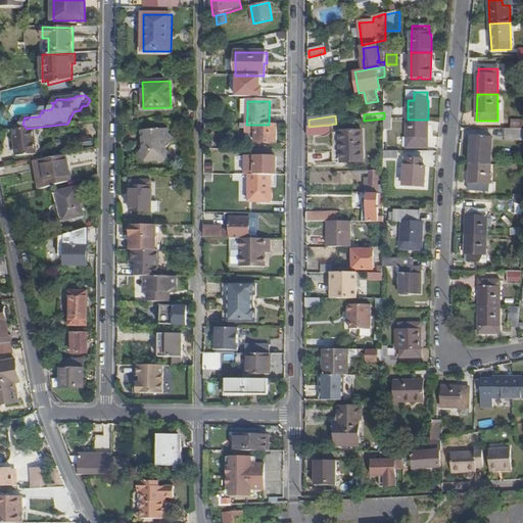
[(425,137),(428,137),(428,120),(408,120),(408,137),(414,137),(414,145),(425,145),(425,137)]
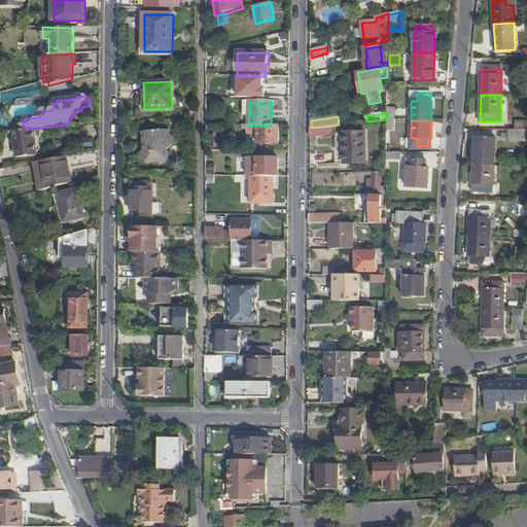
[(526,121),(516,121),(516,131),(526,131),(526,121)]
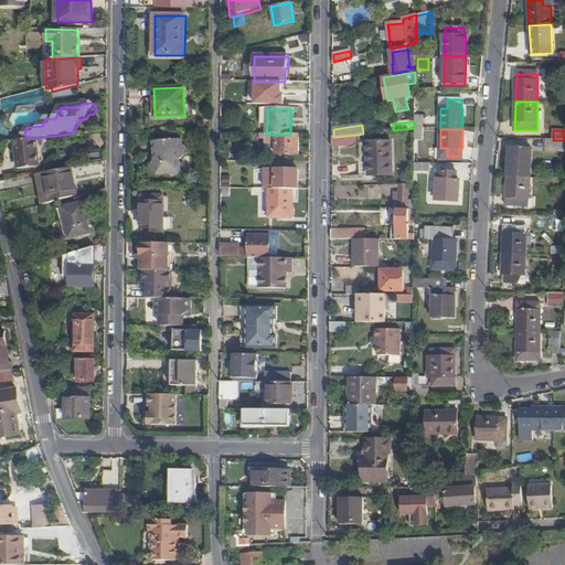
[(266,135),(260,135),(260,138),(266,138),(266,145),(277,145),(276,156),(299,156),(299,135),(290,135),(266,135)]
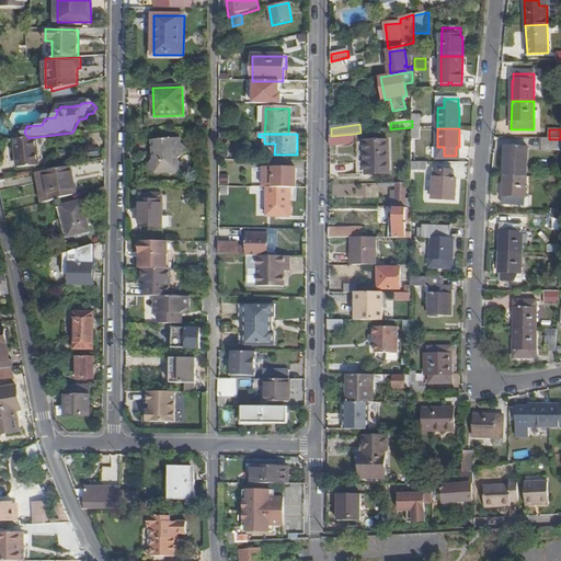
[(355,145),(355,134),(331,136),(331,147),(355,145)]
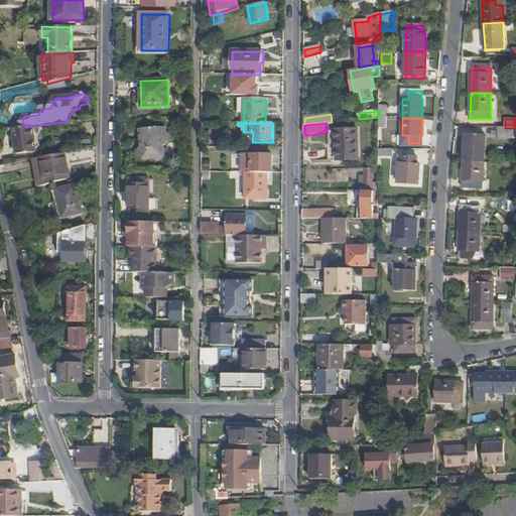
[(35,152),(33,126),(26,127),(14,128),(17,154),(35,152)]
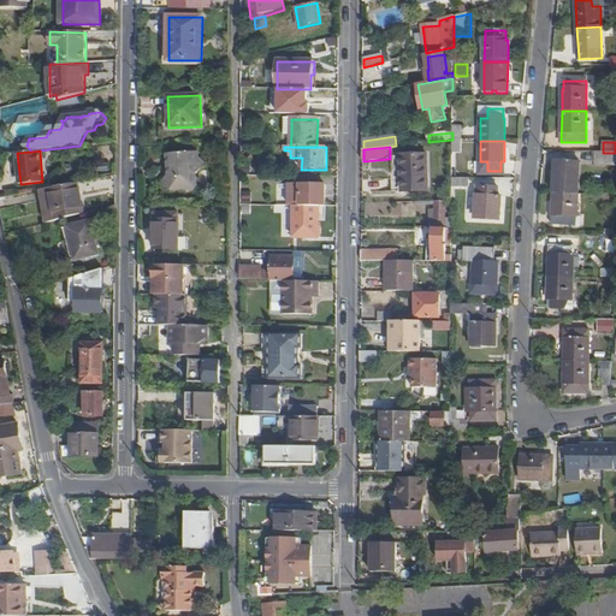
[(185,184),(190,189),(194,191),(196,189),(195,175),(206,164),(199,158),(199,150),(167,154),(169,166),(176,166),(176,171),(173,173),(172,171),(170,175),(161,183),(171,190),(182,189),(185,184)]
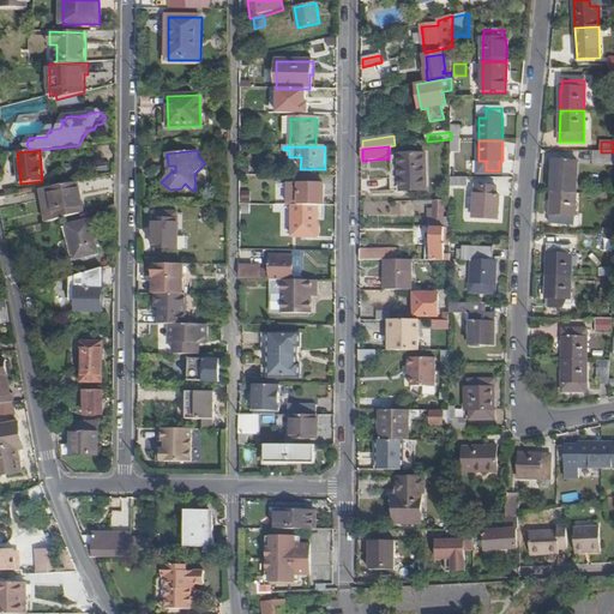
[(613,166),(613,152),(601,152),(595,152),(595,166),(613,166)]
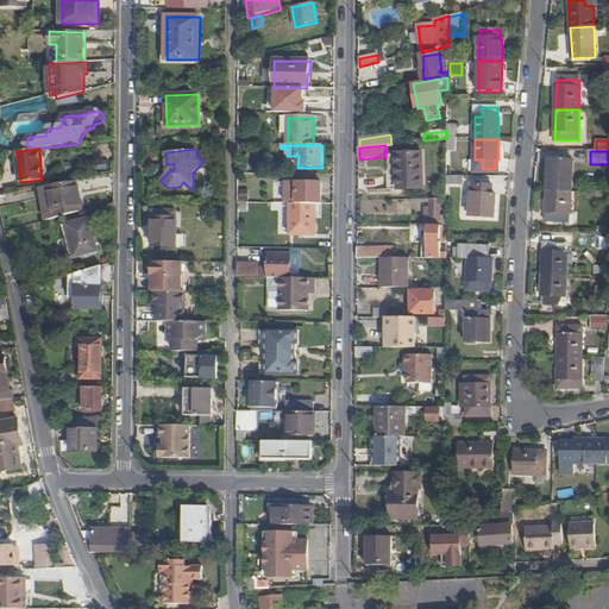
[(422,154),(397,155),(397,189),(424,188),(422,154)]
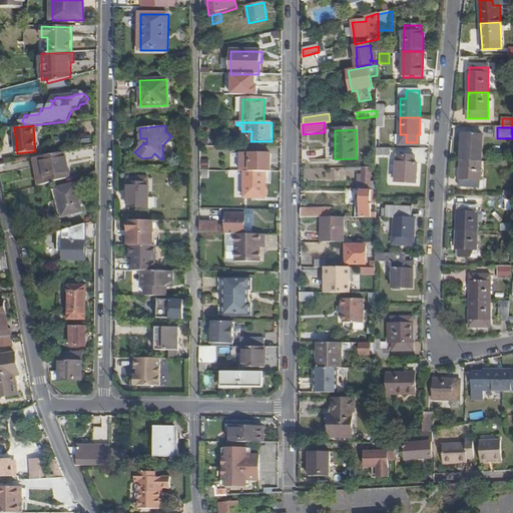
[(406,134),(400,134),(400,145),(420,145),(420,134),(417,134),(417,142),(406,142),(406,134)]
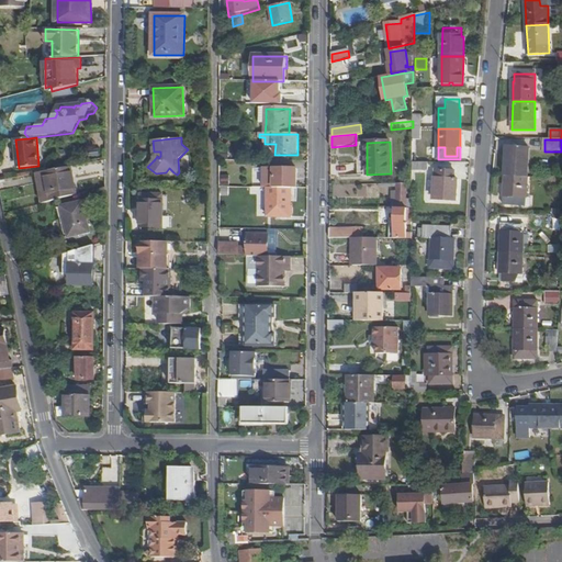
[(505,177),(528,178),(529,149),(506,148),(505,177)]
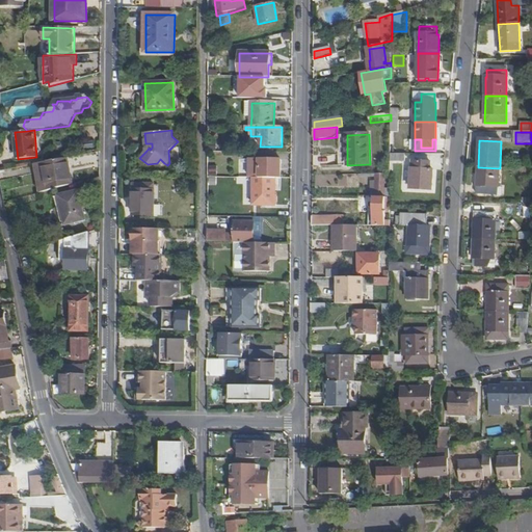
[(41,193),(73,185),(67,158),(35,164),(41,193)]
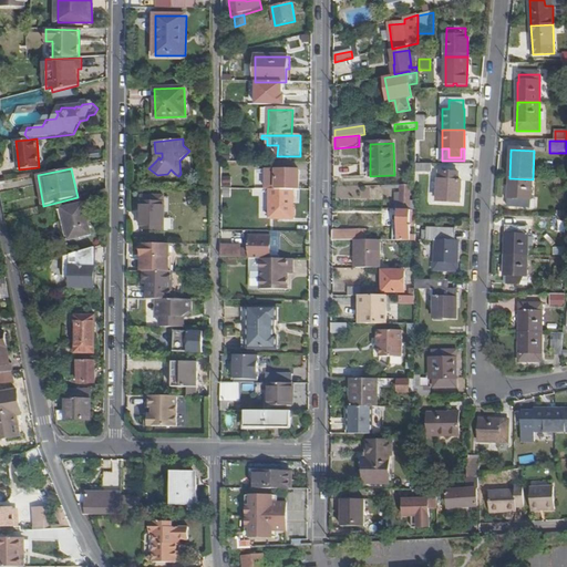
[(270,171),(270,189),(295,191),(300,191),(300,171),(270,171)]
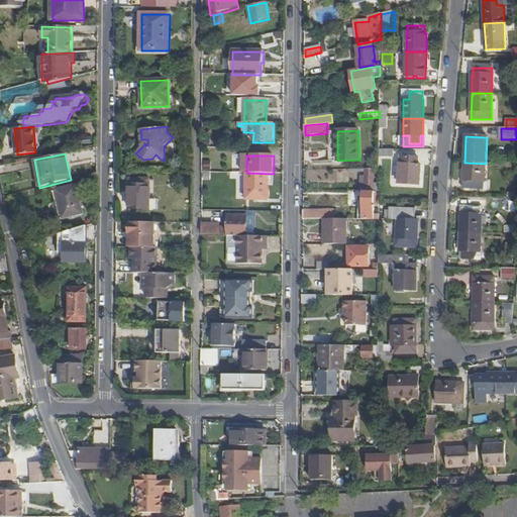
[(419,159),(401,159),(400,184),(420,185),(421,167),(418,167),(419,159)]
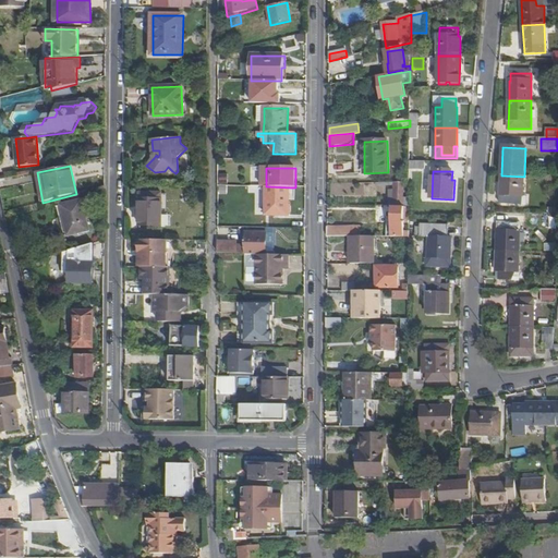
[(523,195),(524,177),(501,176),(500,203),(517,204),(517,195),(523,195)]
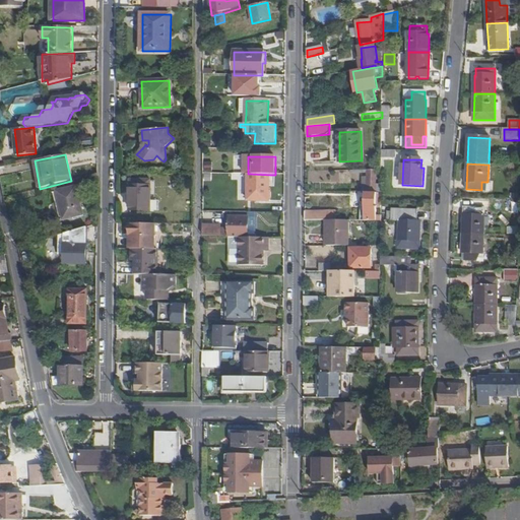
[(368,175),(367,193),(381,193),(382,171),(351,171),(351,174),(368,175)]
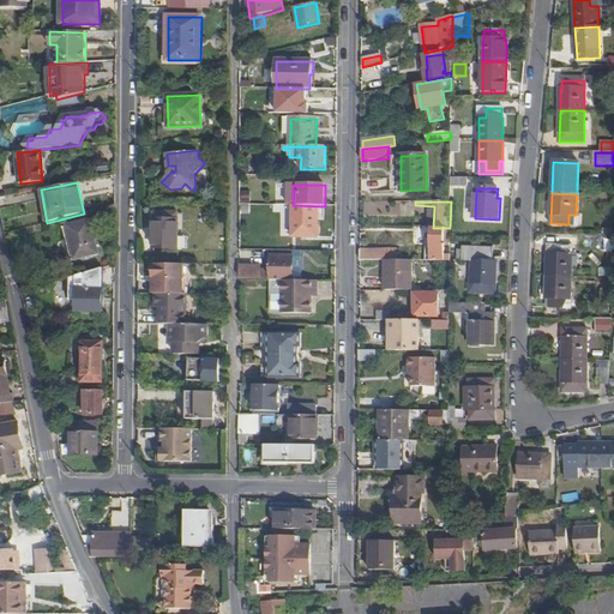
[(319,206),(293,205),(293,238),(318,238),(319,206)]
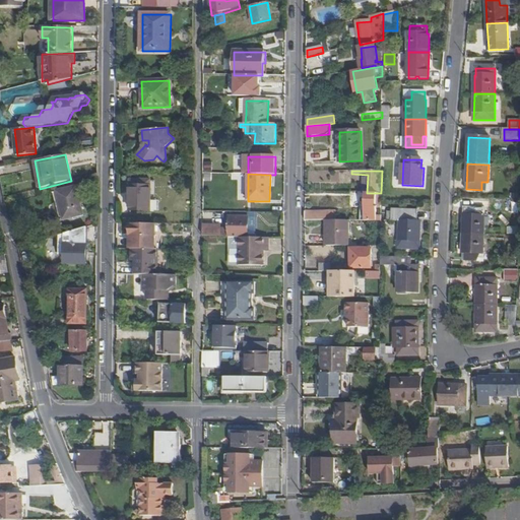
[(150,181),(131,181),(131,209),(150,210),(150,181)]
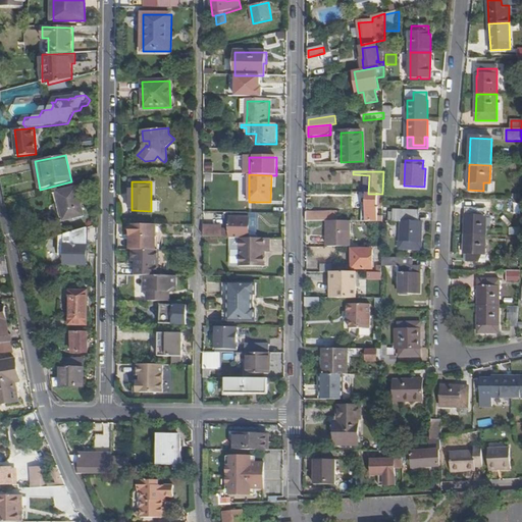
[(493,183),(489,183),(483,183),(483,191),(493,192),(493,183)]
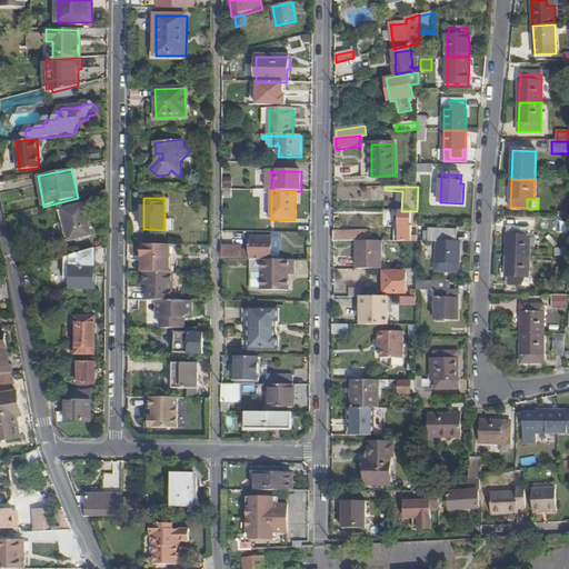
[(85,206),(65,210),(71,239),(91,235),(85,206)]
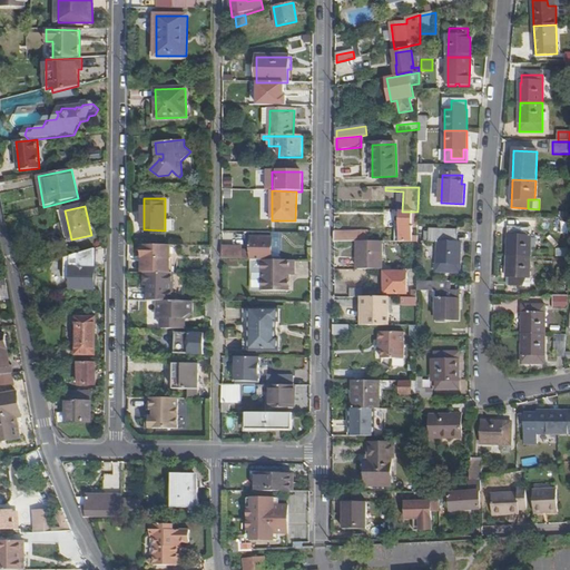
[(394,242),(418,242),(418,224),(418,212),(402,212),(401,212),(401,226),(395,226),(394,242)]
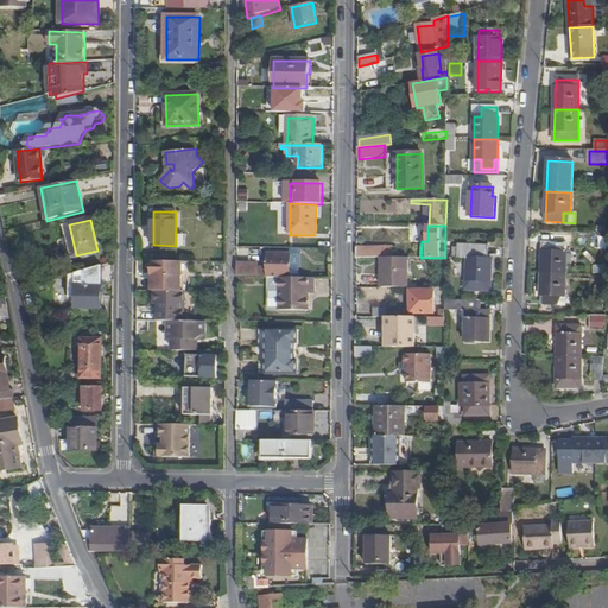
[(543,244),(542,274),(565,276),(567,265),(567,255),(567,245),(543,244)]
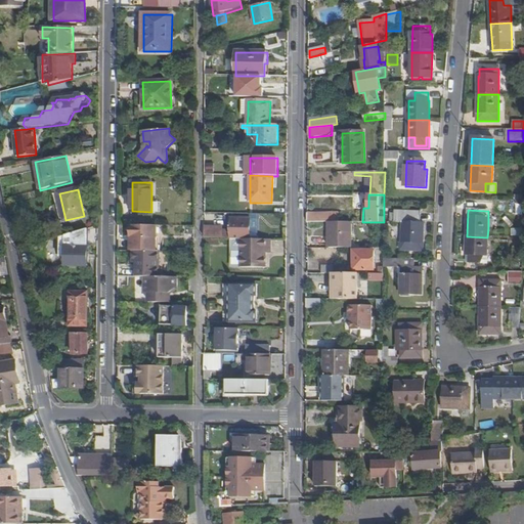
[(421,212),(396,212),(396,223),(402,223),(401,252),(424,252),(425,245),(423,245),(424,225),(421,225),(421,212)]
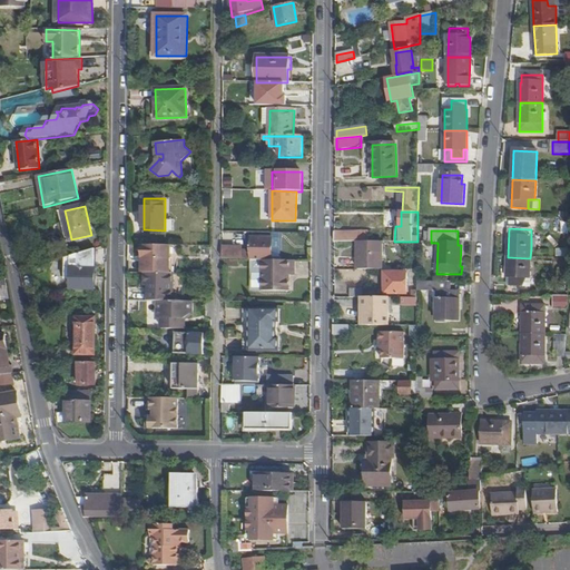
[(369,233),(335,233),(335,242),(359,242),(369,242),(369,233)]
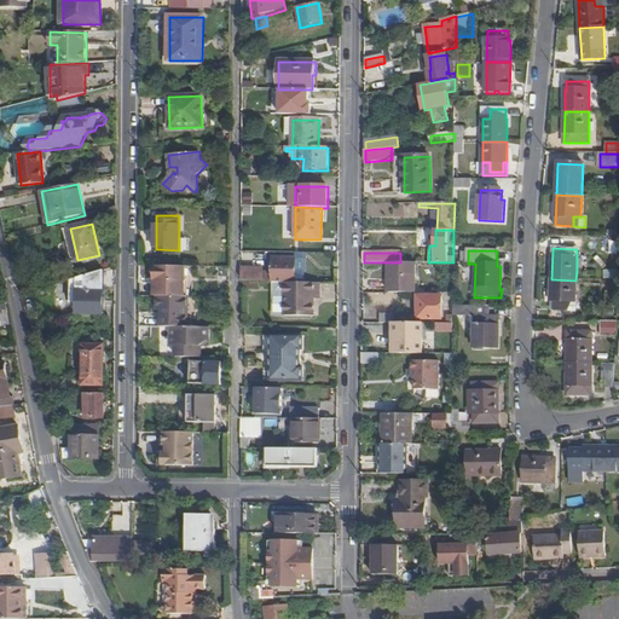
[(295,283),(295,259),(273,258),(273,272),(262,272),(262,282),(273,282),(273,283),(287,283),(295,283)]
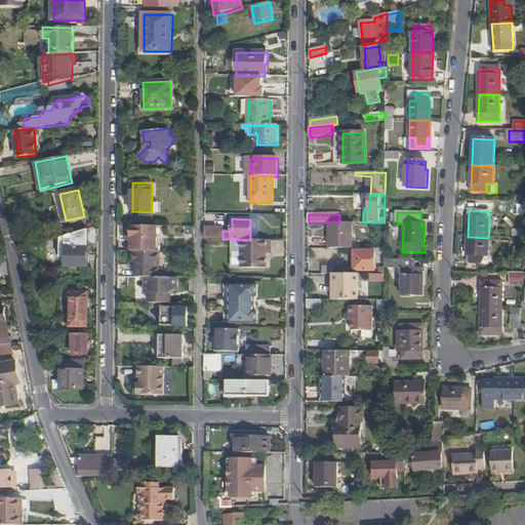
[(352,249),(352,223),(339,223),(330,223),(330,248),(352,249)]
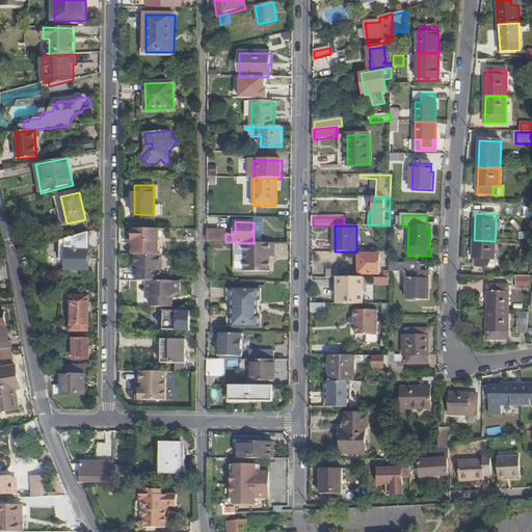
[(132,229),(133,241),(138,241),(138,255),(161,256),(162,256),(162,250),(158,250),(157,230),(132,229)]
